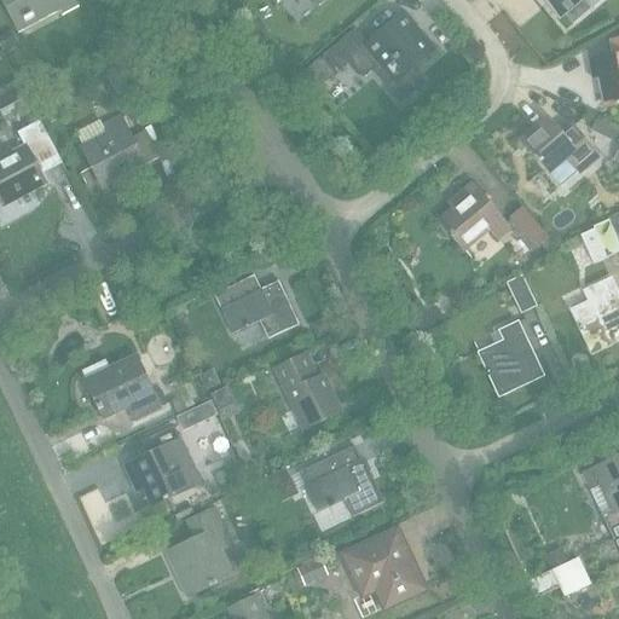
[(62,13),(75,6),(71,0),(1,0),(15,24),(56,3),(62,13)]
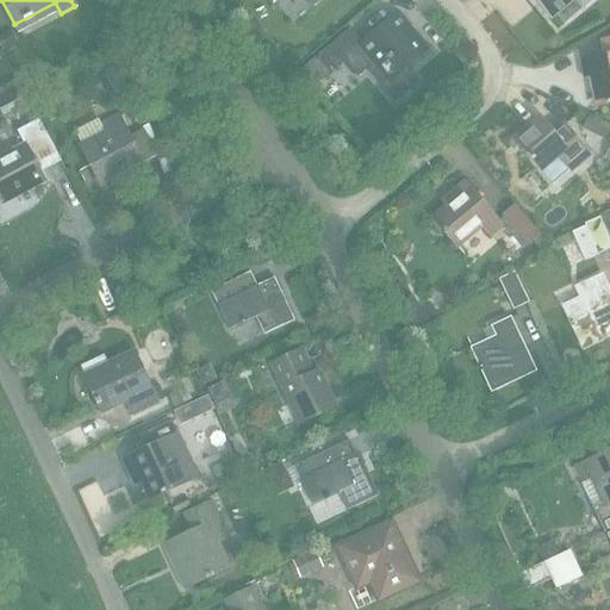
[(533,0),(549,19),(556,13),(564,22),(580,8),(572,0),(533,0)]
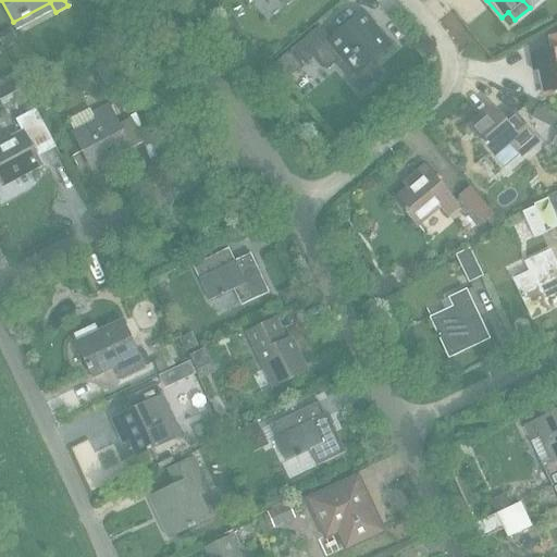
[(368,62),(388,45),(360,12),(329,39),(318,27),(291,50),(301,63),(310,56),(324,72),(332,64),(359,95),(380,75),(368,62)]
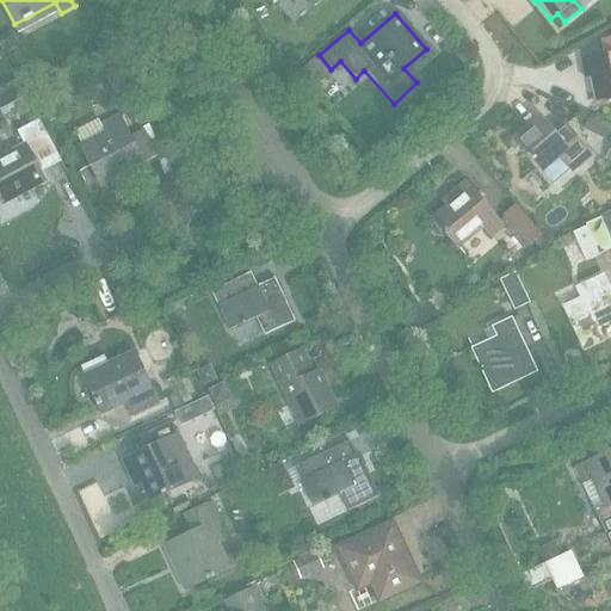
[(610,102),(610,37),(603,39),(605,55),(581,60),(585,76),(593,75),(599,105),(610,102)]
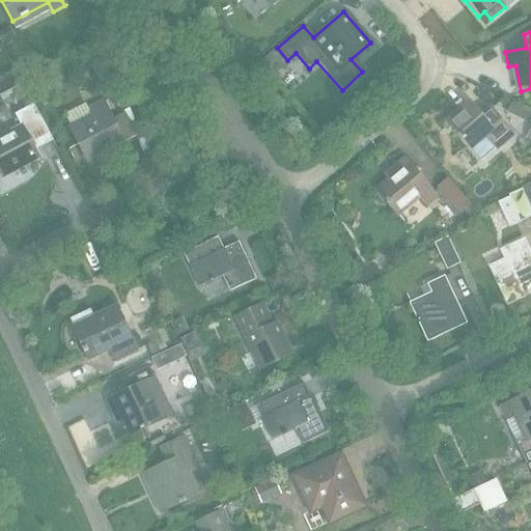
[(112,151),(126,144),(102,102),(87,109),(91,116),(70,128),(85,157),(108,144),(112,151)]
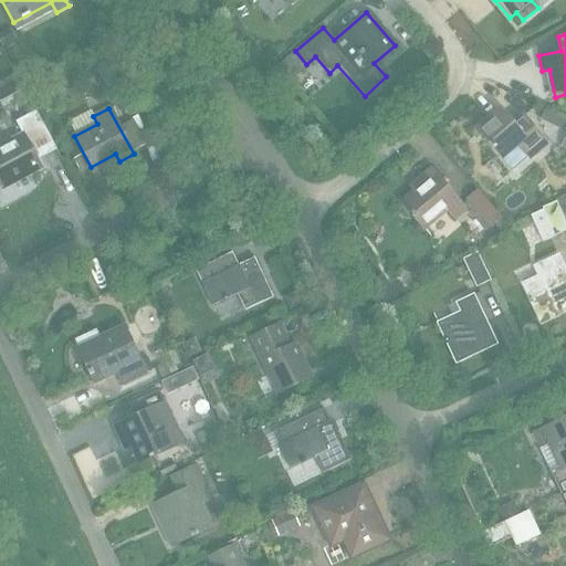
[(500,108),(477,129),(500,157),(501,157),(511,169),(528,155),(528,156),(545,143),(523,116),(513,124),(500,108)]
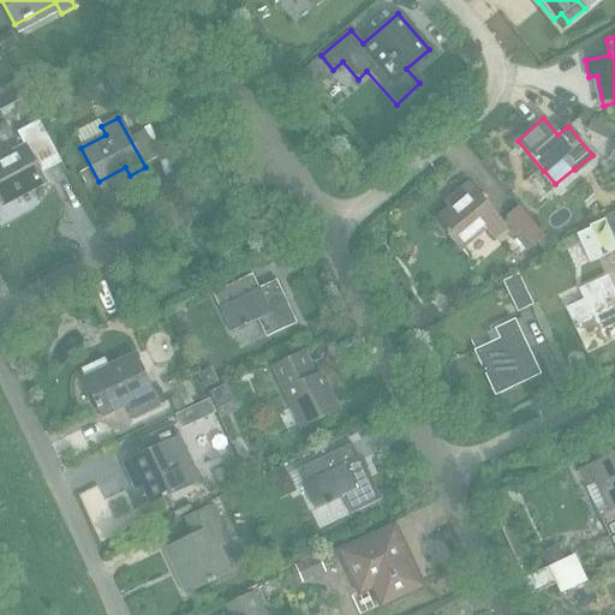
[(37,168),(58,157),(39,120),(16,131),(23,145),(0,156),(0,201),(1,204),(45,181),(37,168)]
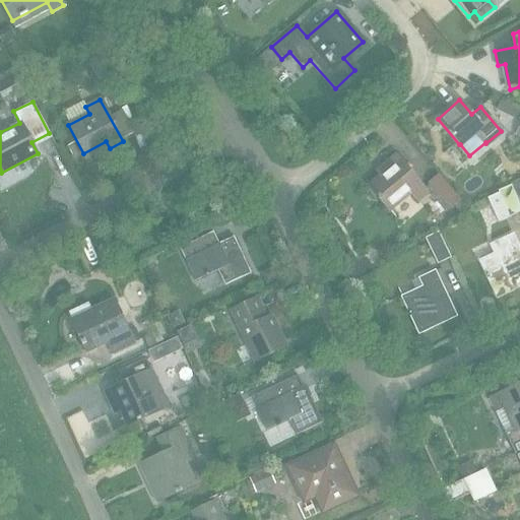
[(416,200),(427,192),(395,154),(381,166),(385,171),(368,185),(388,209),(409,192),(416,200)]
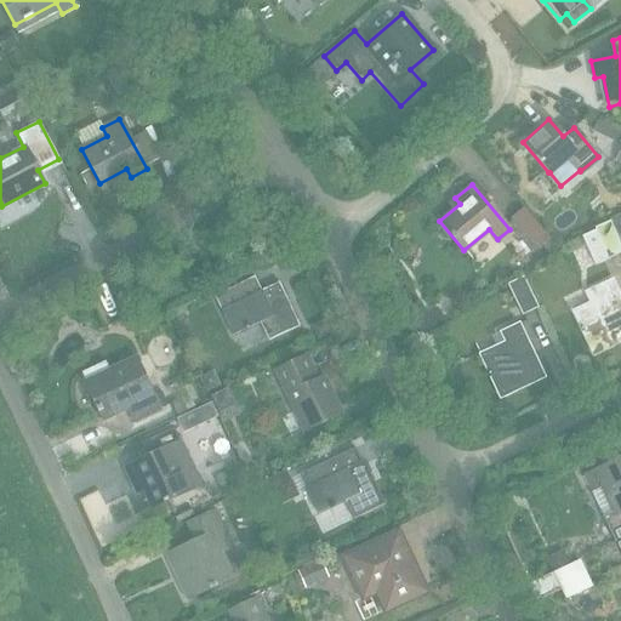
[(536,249),(548,239),(524,209),(512,218),(536,249)]
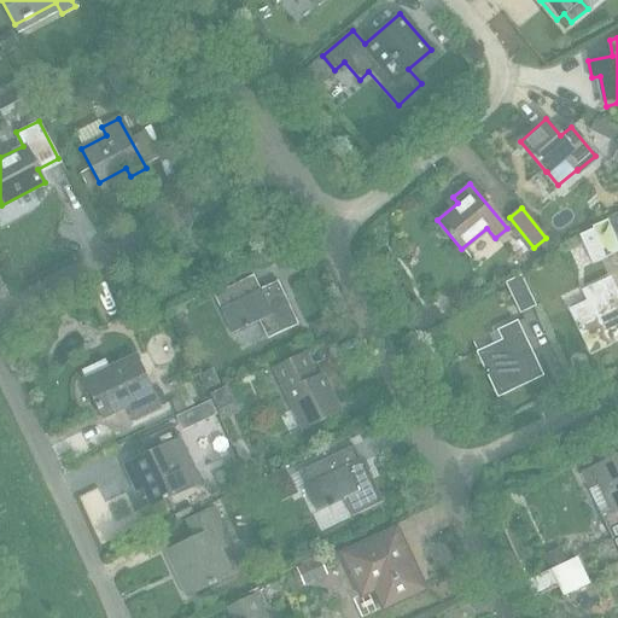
[(266,338),(297,324),(277,280),(258,289),(252,274),(213,292),(231,332),(257,320),(266,338)]
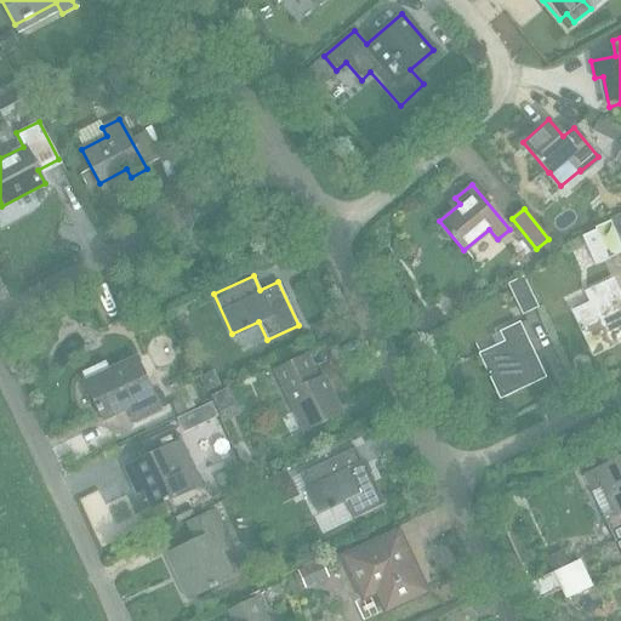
[(522,315),(537,308),(523,277),(507,284),(522,315)]
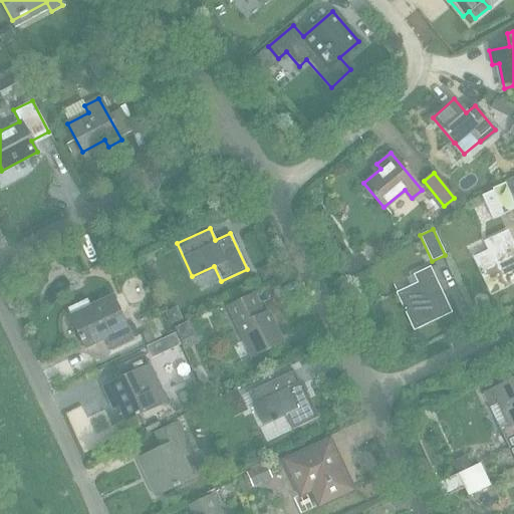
[(506,285),(513,281),(513,247),(506,232),(492,238),(496,247),(475,258),(489,287),(503,280),(506,285)]
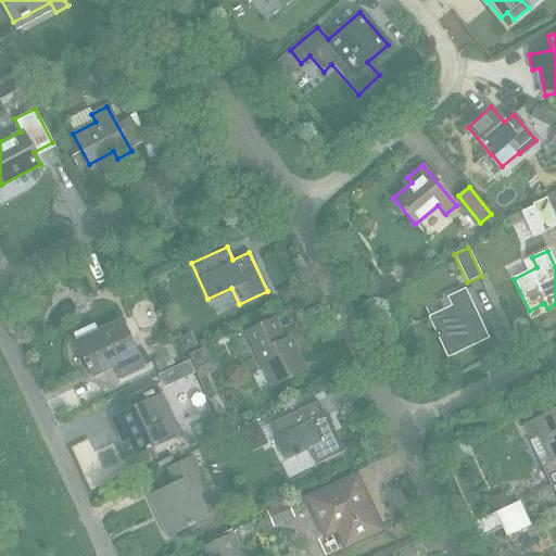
[(464,349),(487,338),(464,290),(449,298),(453,307),(429,318),(444,351),(460,343),(464,349)]
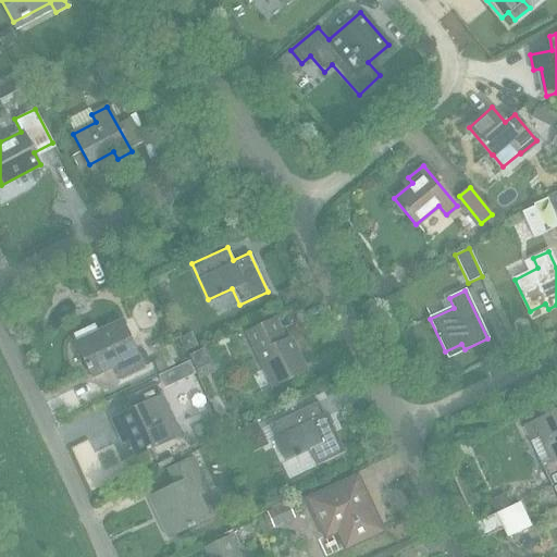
[(274,319),(246,332),(272,387),(306,371),(289,337),(285,339),(274,319)]
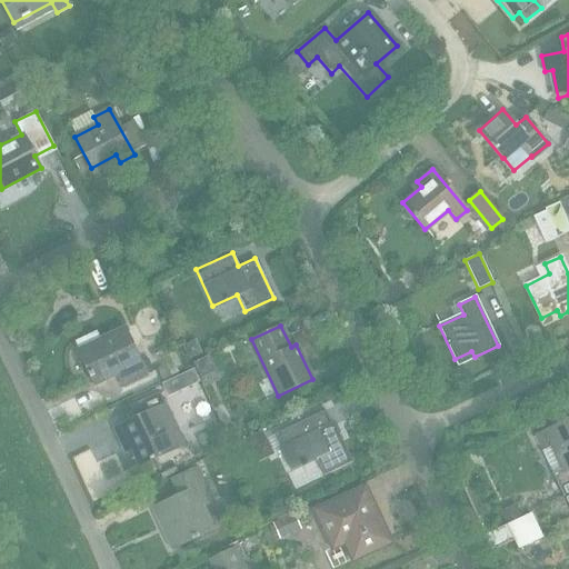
[(140,361),(123,327),(77,349),(93,382),(117,372),(122,383),(145,373),(139,361),(140,361)]
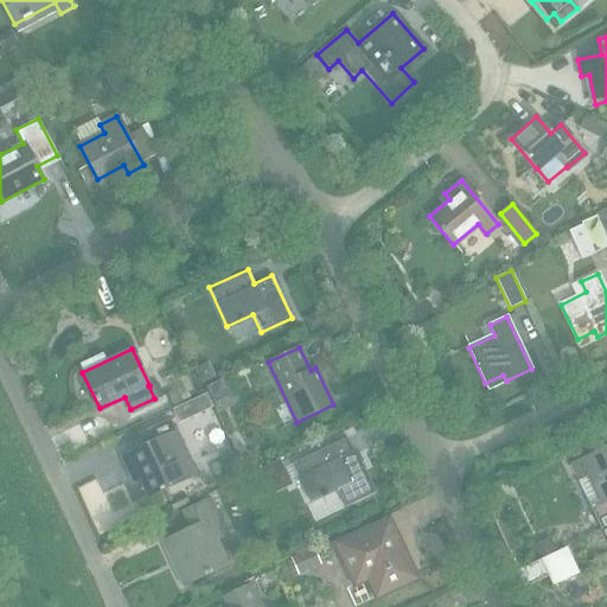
[(179,440),(168,445),(164,436),(174,432),(168,419),(138,433),(144,446),(121,455),(129,472),(135,470),(147,496),(195,473),(179,440)]
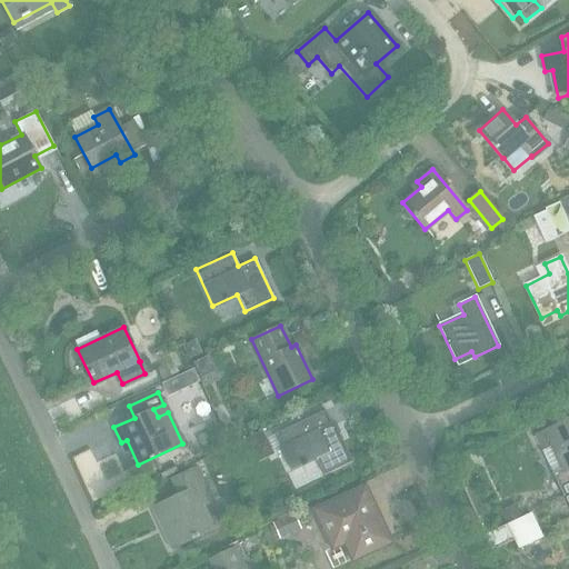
[(322,475),(349,462),(331,421),(328,422),(323,410),(272,433),(289,469),(315,458),(322,475)]
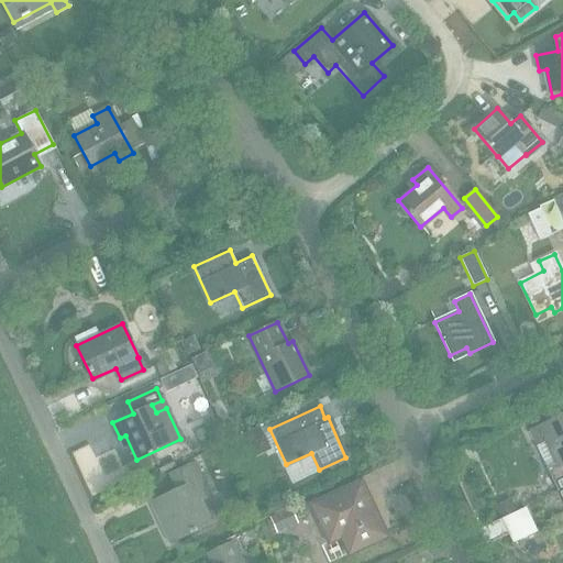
[(562,414),(531,430),(538,443),(545,440),(556,464),(547,468),(556,490),(562,487),(562,414)]
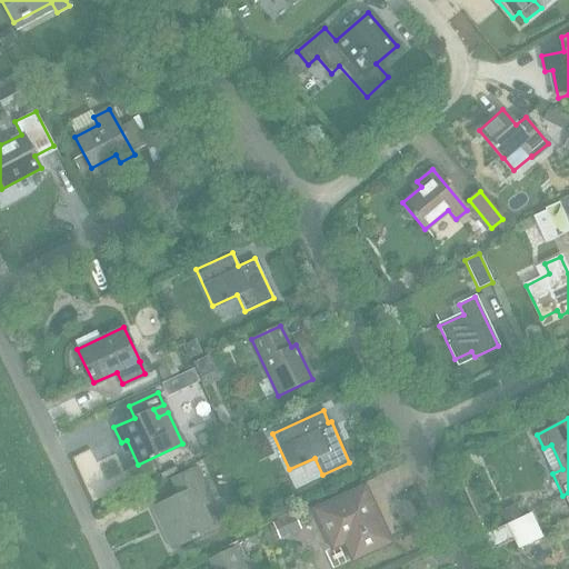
[(199,506),(210,500),(196,467),(171,478),(178,495),(151,507),(170,547),(210,529),(199,506)]
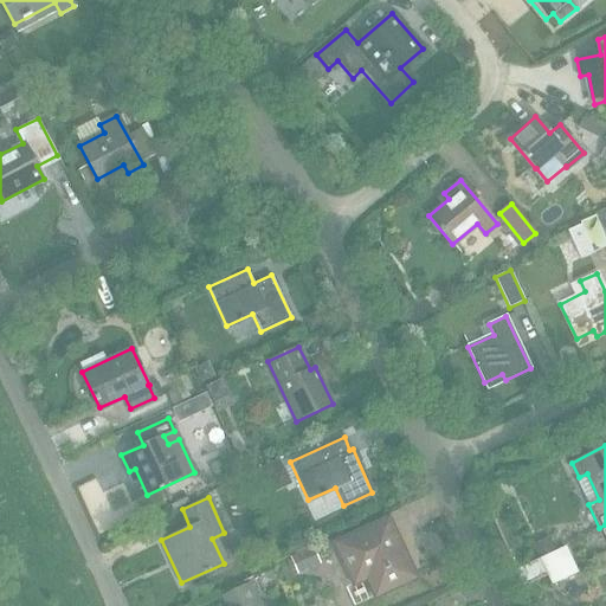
[(373,594),(413,577),(386,519),(334,542),(352,582),(365,577),(373,594)]
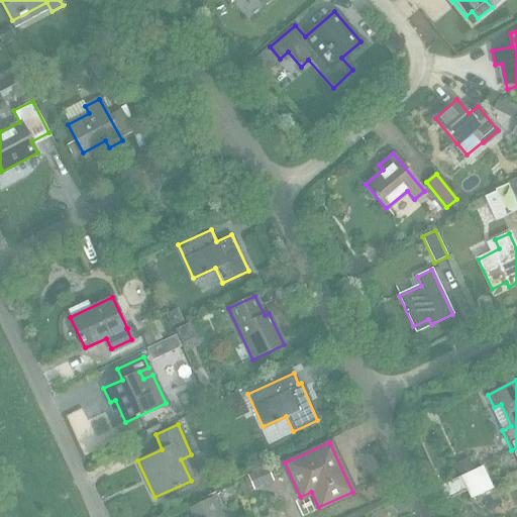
[(220,516),(211,498),(191,508),(195,516),(220,516)]
